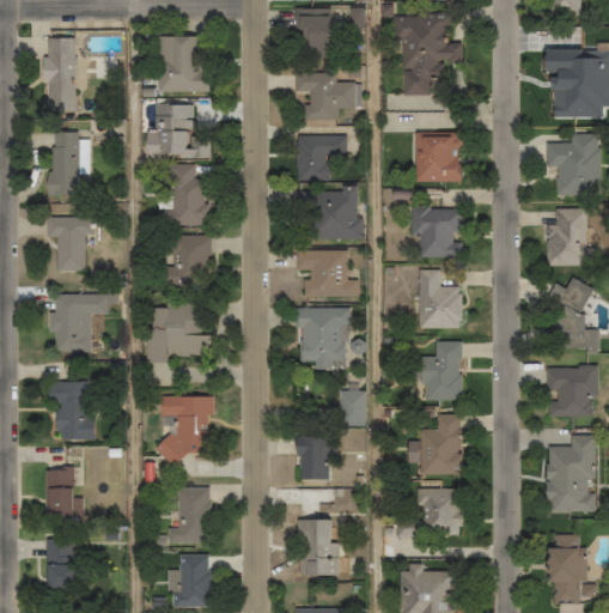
[(297,8),(297,50),(333,50),(333,8),(297,8)]
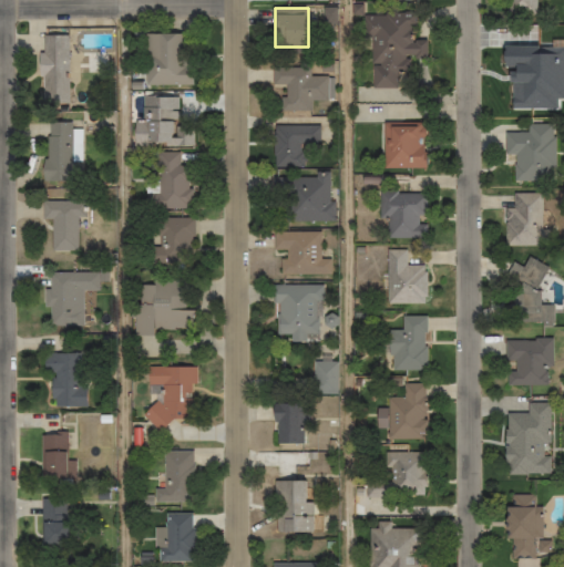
[(408,88),(409,55),(427,55),(427,39),(418,39),(418,11),(368,11),(367,40),(373,41),(372,86),(408,88)]
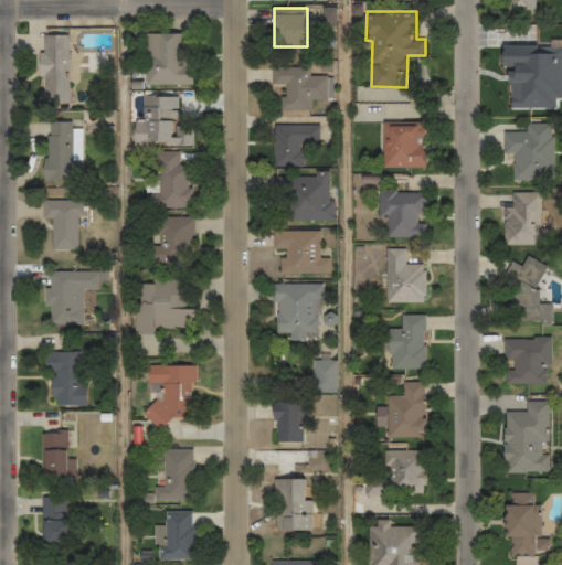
[(146,34),(146,85),(195,84),(195,66),(181,66),(181,33),(146,34)]
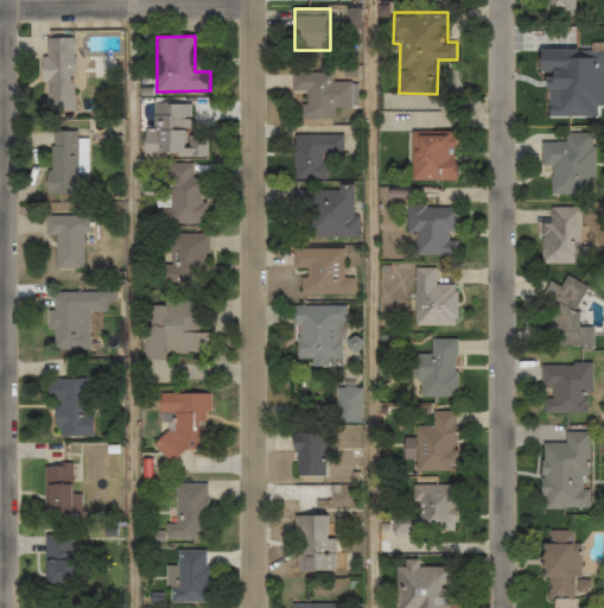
[(75,38),(44,38),(44,109),(75,109),(75,38)]
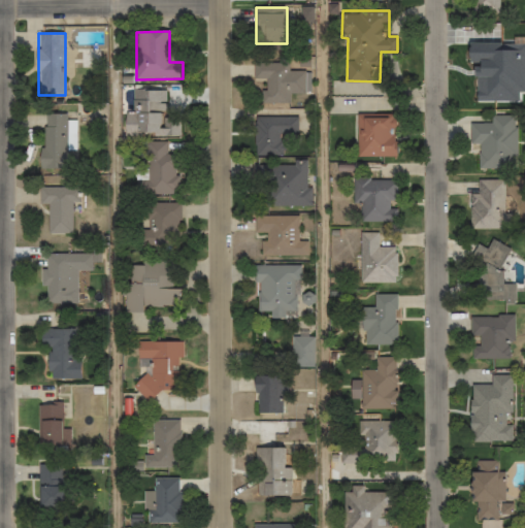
[(255,62),(255,80),(263,80),(263,103),(292,102),(292,93),(306,93),(306,71),(290,71),(290,62),(255,62)]
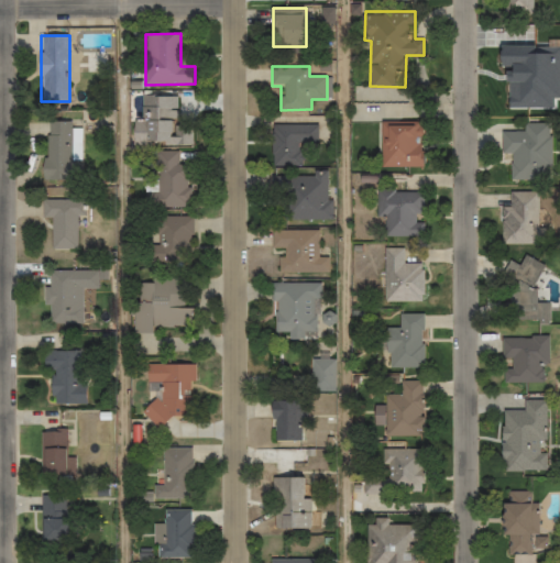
[(194,144),(194,120),(184,120),(184,96),(153,96),(153,120),(134,120),(134,144),(194,144)]
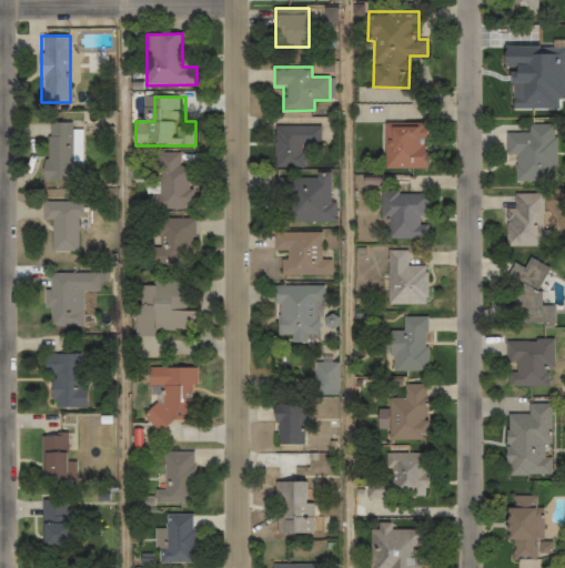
[(74,145),(74,122),(47,122),(47,182),(83,182),(83,145),(74,145)]
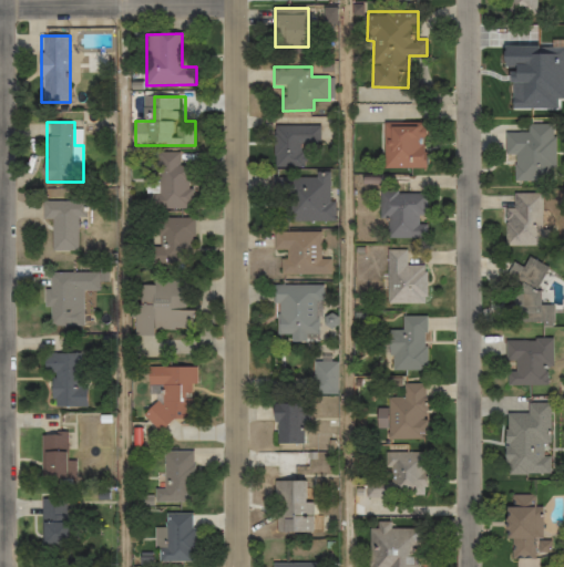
[(383,123),(385,168),(426,167),(424,123),(383,123)]
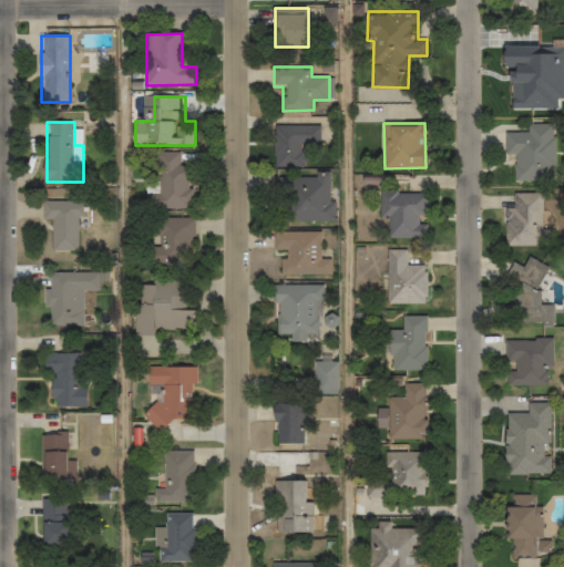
[(275,125),(275,166),(317,166),(317,125),(275,125)]
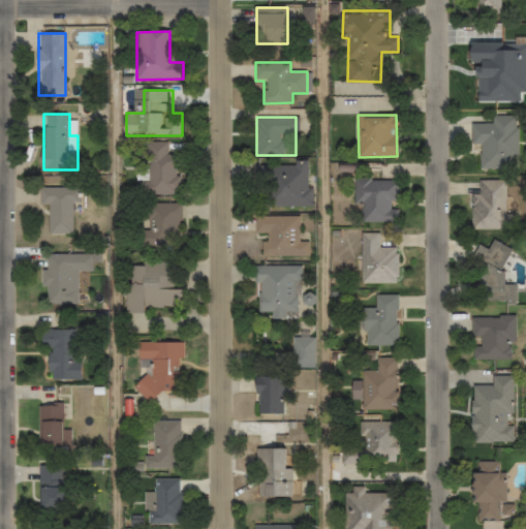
[(481,169),(519,169),(519,118),(472,117),(472,146),(481,146),(481,169)]
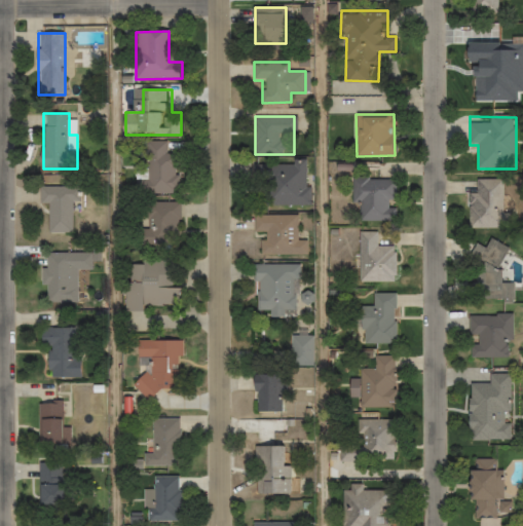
[(145,160),(138,159),(137,192),(178,193),(179,143),(146,142),(145,160)]
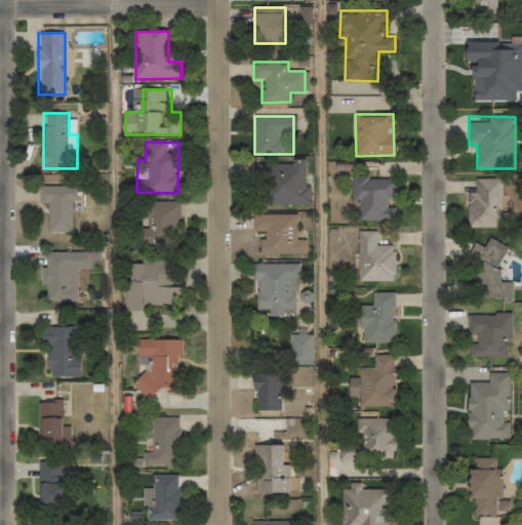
[(253,162),(253,186),(266,186),(266,205),(312,205),(312,186),(306,186),(306,162),(253,162)]
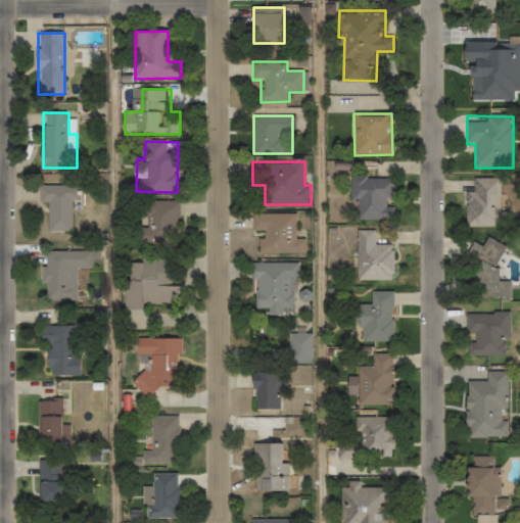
[(360,200),(359,221),(393,221),(394,178),(351,177),(351,200),(360,200)]
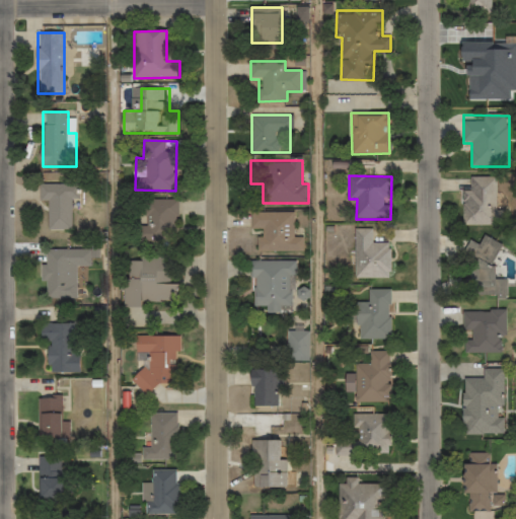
[(464,225),(499,225),(498,177),(463,177),(464,225)]
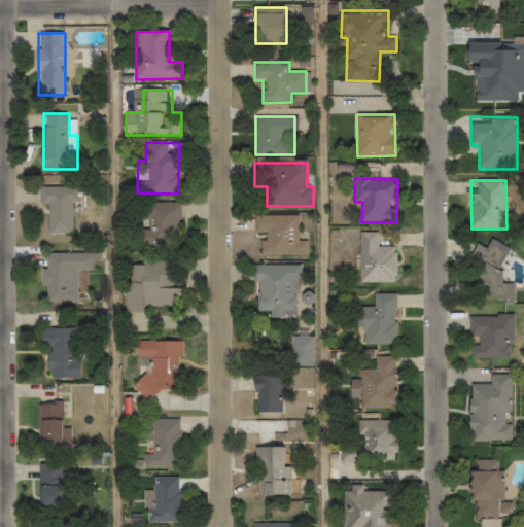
[(44,231),(74,231),(74,186),(44,186),(44,231)]
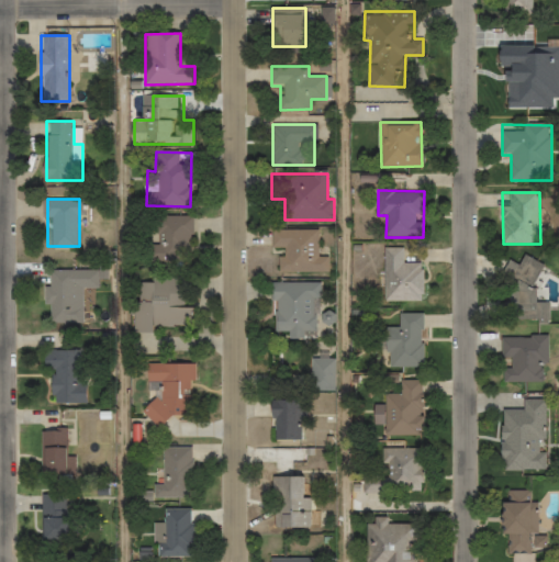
[(149,215),(149,261),(193,262),(193,215),(149,215)]
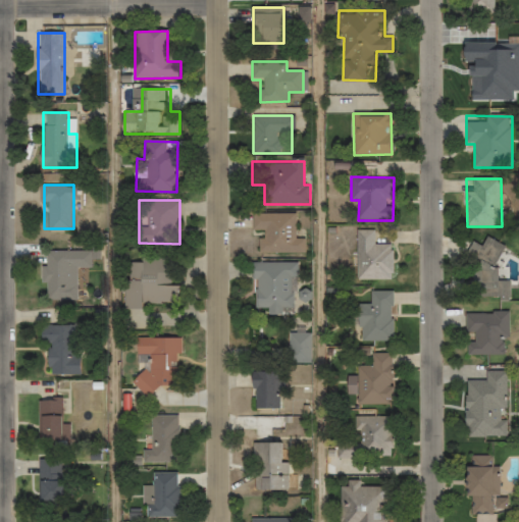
[(254,230),(259,230),(259,252),(306,253),(306,239),(297,239),(297,213),(254,213),(254,230)]
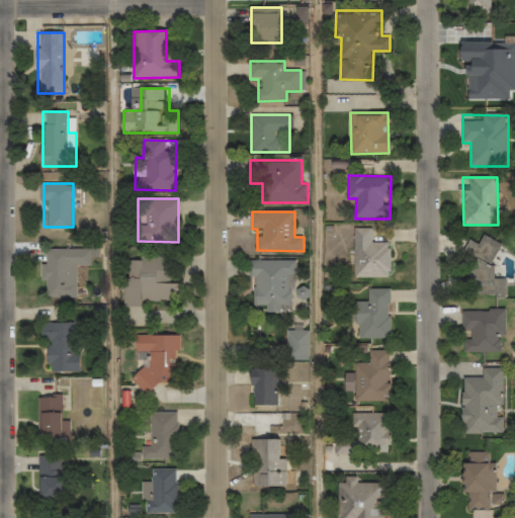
[(391,242),(373,242),(373,229),(354,229),(354,277),(391,277),(391,242)]
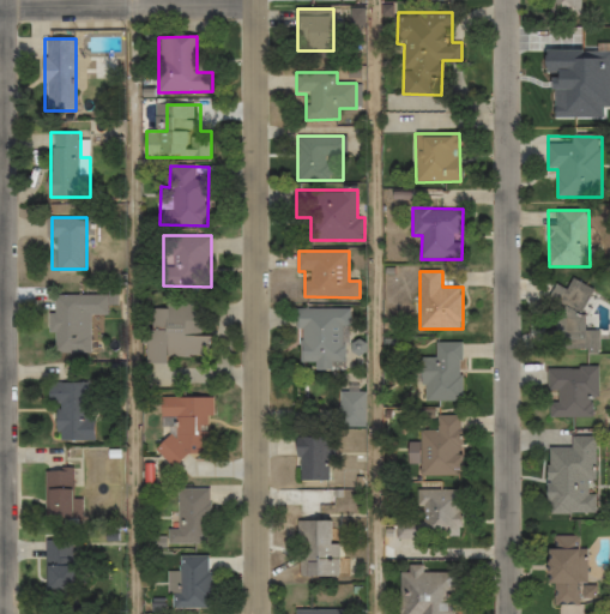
[(599,349),(599,331),(589,331),(585,329),(585,309),(593,290),(593,287),(573,278),(568,289),(556,284),(551,296),(554,348),(599,349)]
